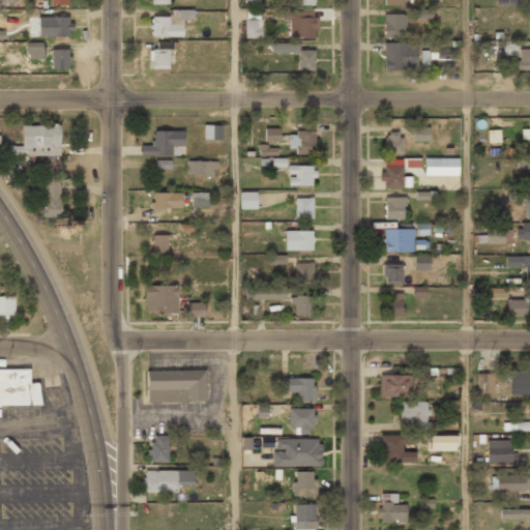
[(414,23),(437,22),(437,9),(414,9),(414,23)]
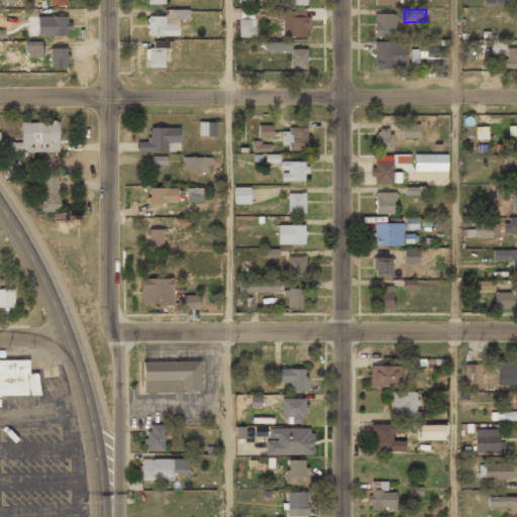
[(146,16),(146,37),(179,37),(179,20),(188,20),(188,10),(164,10),(164,16),(146,16)]
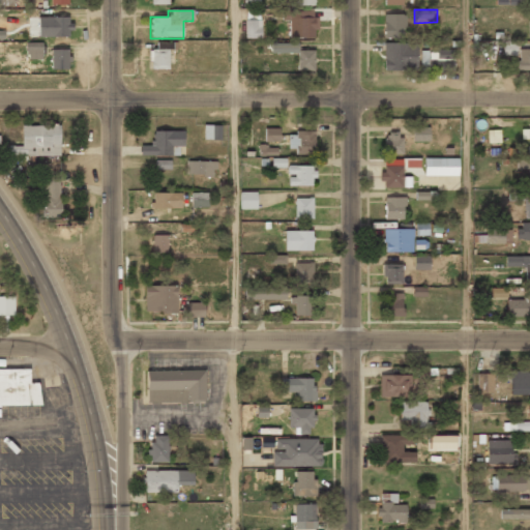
[(283,22),(289,22),(289,38),(317,38),(317,11),(283,11),(283,22)]
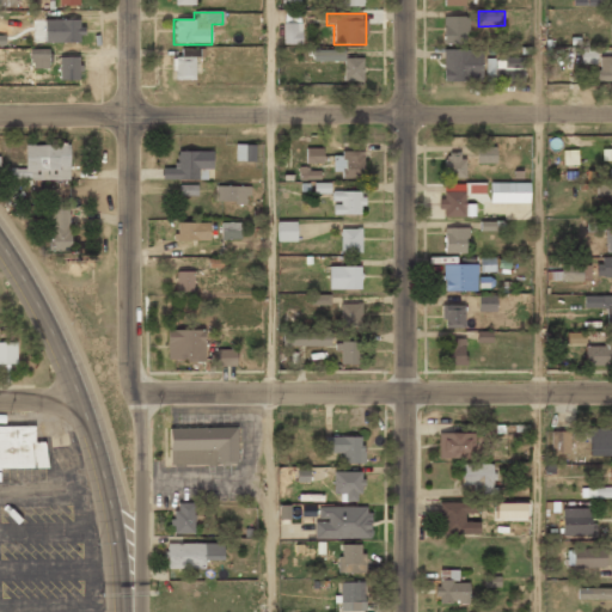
[(442,43),(467,43),(467,17),(442,17),(442,43)]
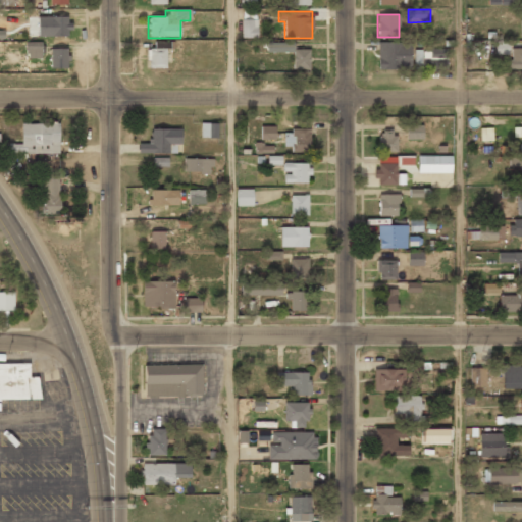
[(38,17),(38,38),(69,38),(69,17),(38,17)]
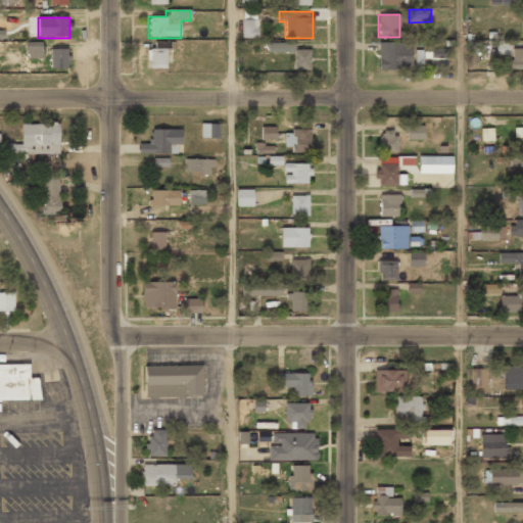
[(257,40),(257,20),(242,20),(242,40),(257,40)]
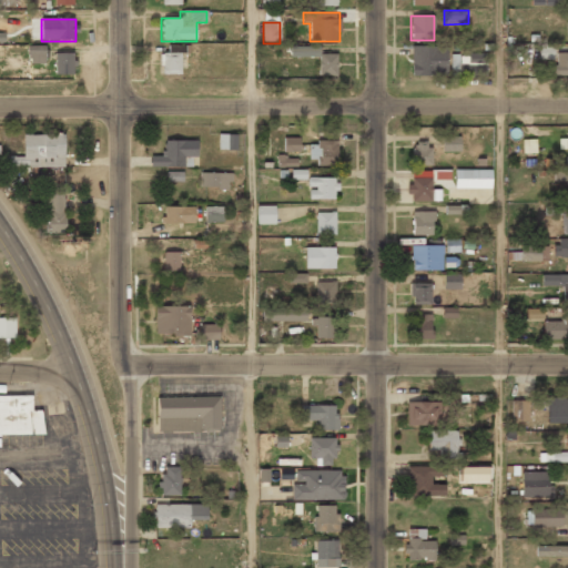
[(46,46),(28,46),(29,63),(46,62),(46,46)]
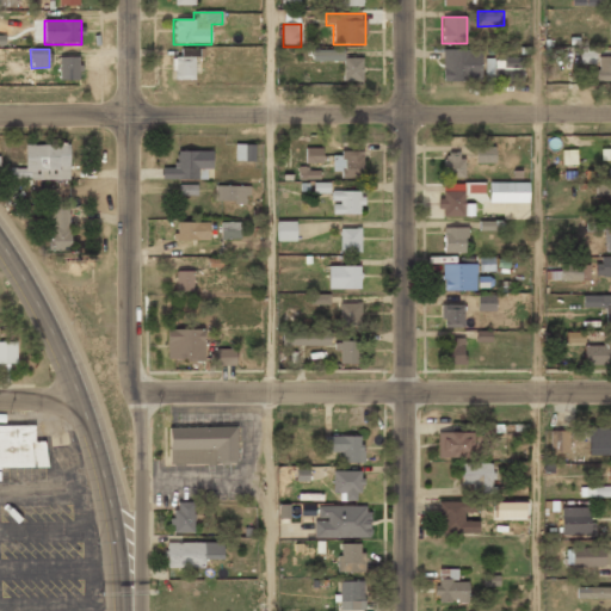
[(195,50),(185,50),(185,57),(173,57),(173,81),(195,81),(195,50)]
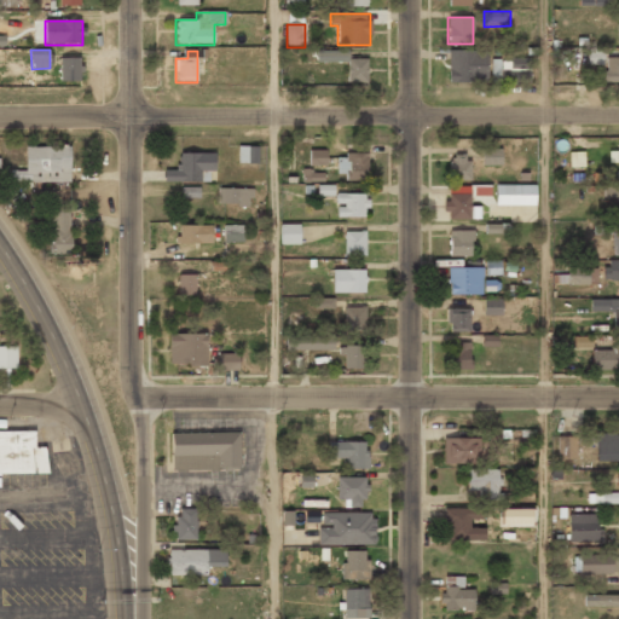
[(486,82),(486,51),(447,51),(447,82),(486,82)]
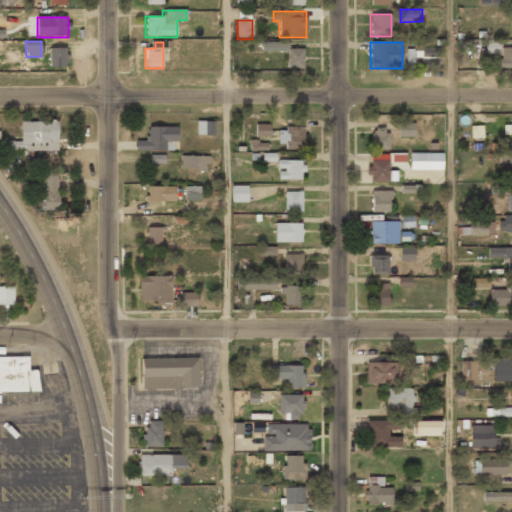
[(287,49),(288,43),(262,43),(262,52),(287,52),(287,68),(304,68),(304,49),(287,49)]
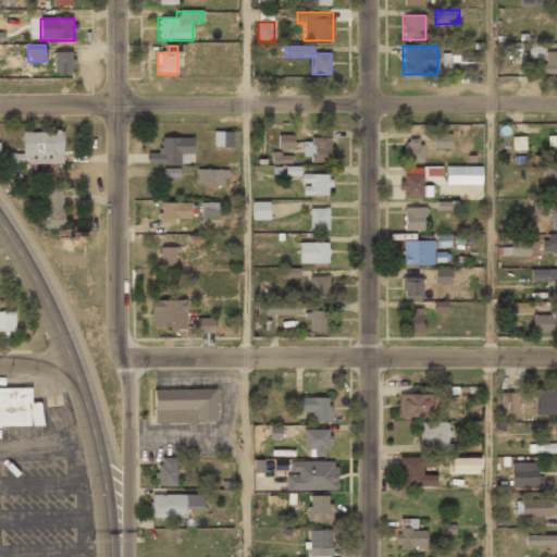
[(73,74),(73,52),(53,52),(53,74),(73,74)]
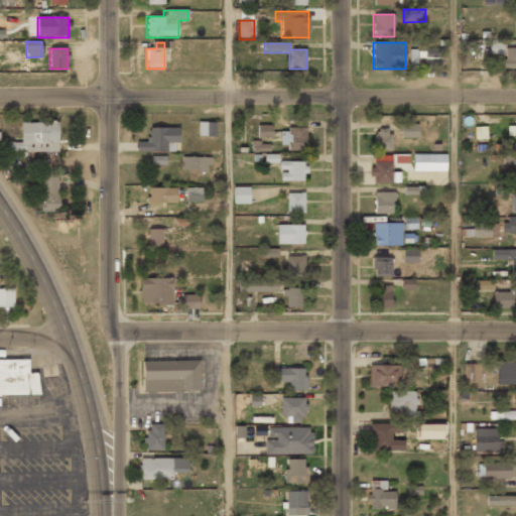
[(515,69),(515,48),(504,48),(504,69),(515,69)]
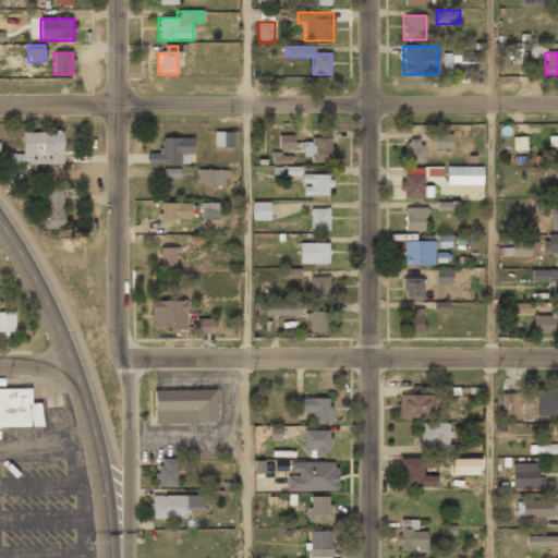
[(451,70),(477,70),(477,53),(451,53),(451,70)]
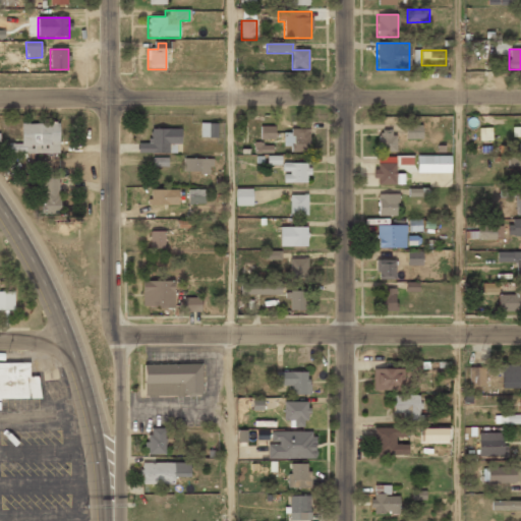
[(413,68),(420,68),(421,54),(413,54),(413,68)]
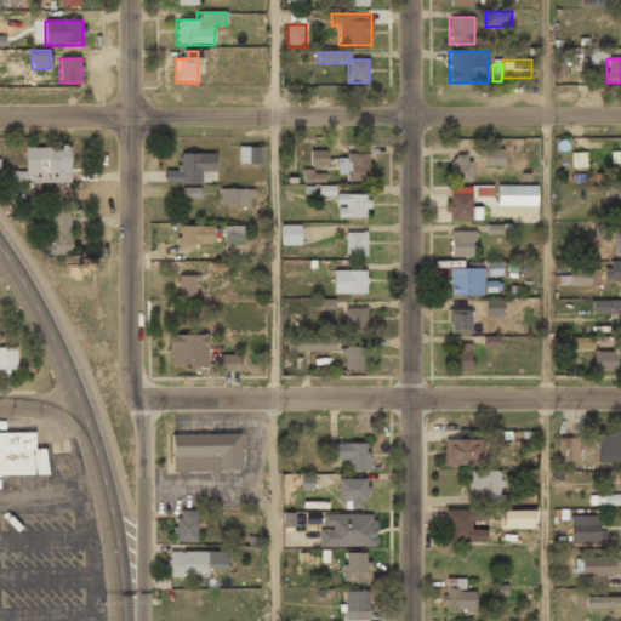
[(620,180),(620,142),(620,143),(620,151),(610,152),(610,163),(620,163),(620,181),(620,180)]
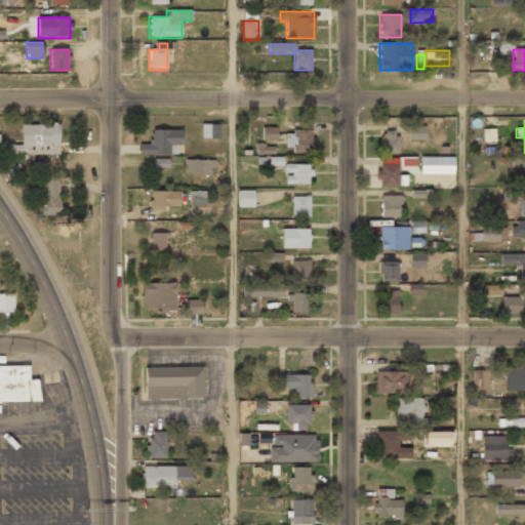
[(59,125),(22,124),(21,145),(7,145),(7,155),(59,155),(59,125)]
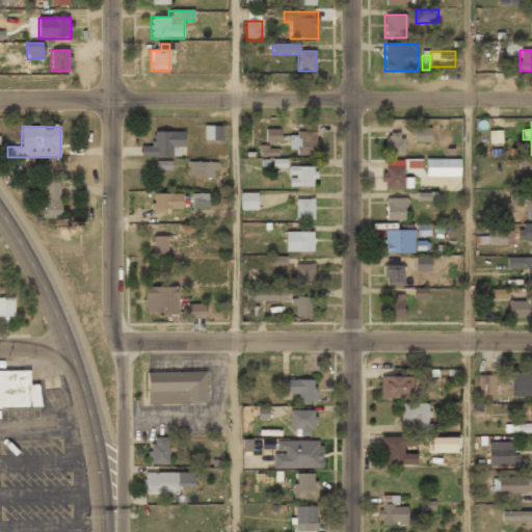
[(227,139),(227,126),(205,126),(205,139),(227,139)]
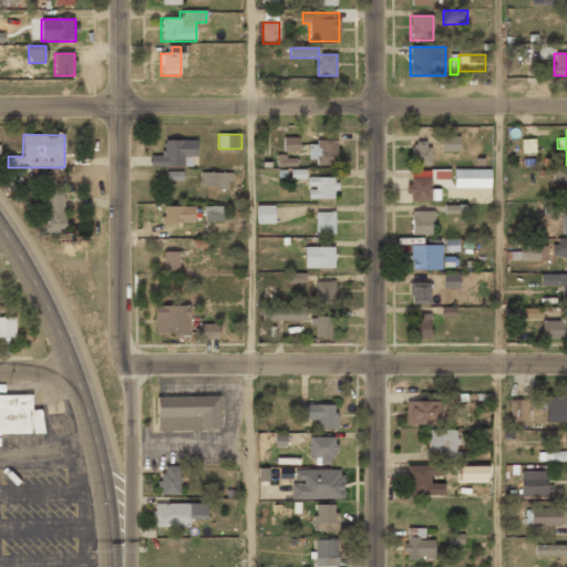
[(282,152),(299,152),(299,136),(282,136),(282,152)]
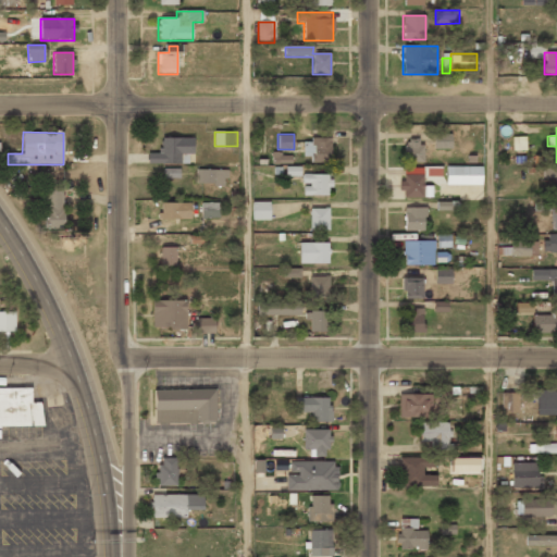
[(434,134),(434,149),(450,149),(450,134),(434,134)]
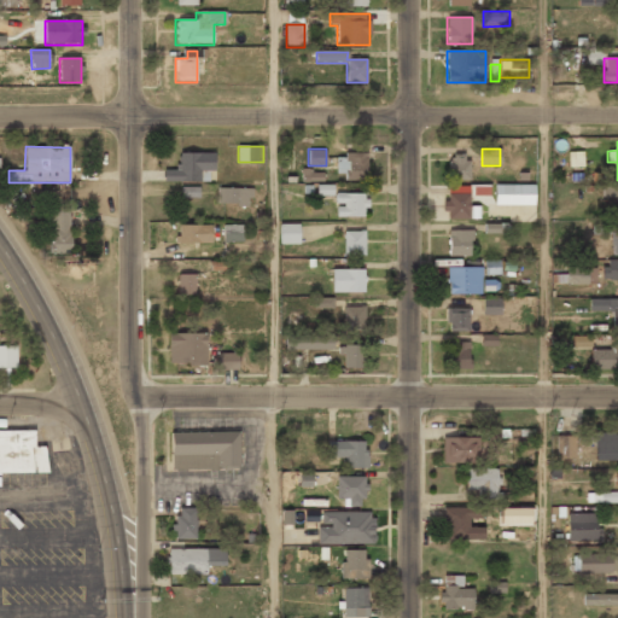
[(214,181),(214,152),(178,152),(178,169),(164,169),(164,181),(214,181)]
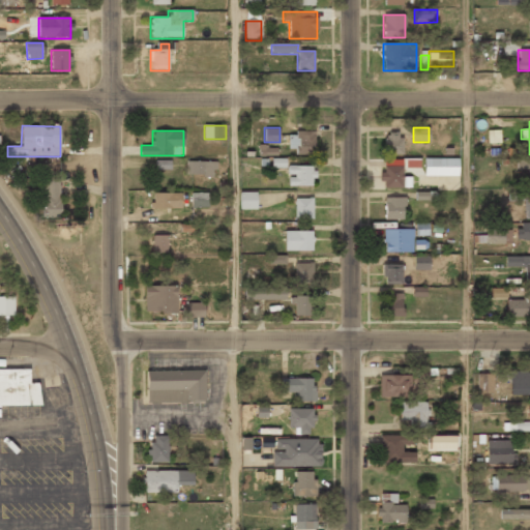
[(500,130),(488,130),(488,142),(500,142),(500,130)]
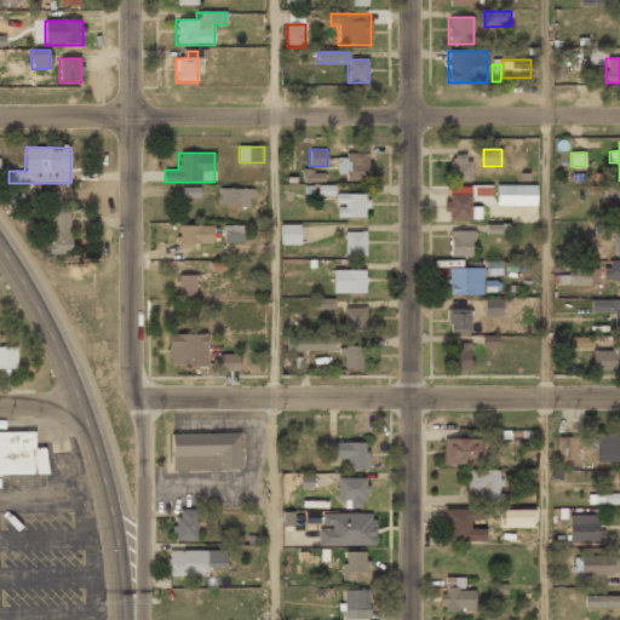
[(368,154),(338,154),(338,181),(368,181),(368,154)]
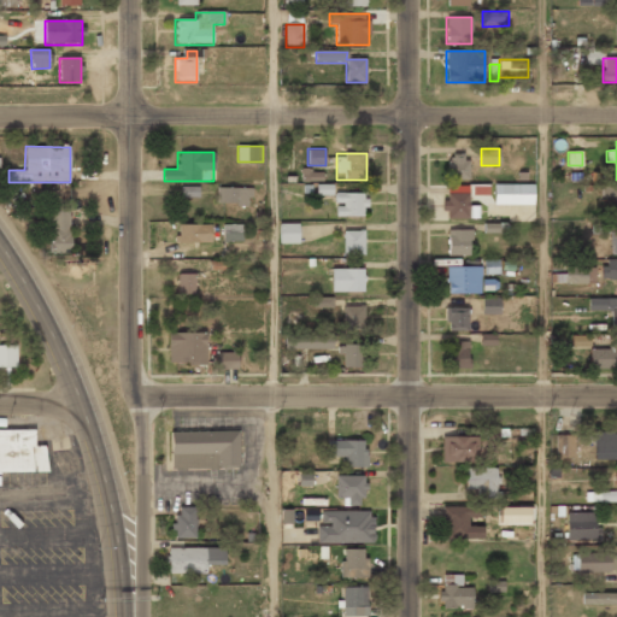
[(469,181),(469,156),(448,156),(448,181),(469,181)]
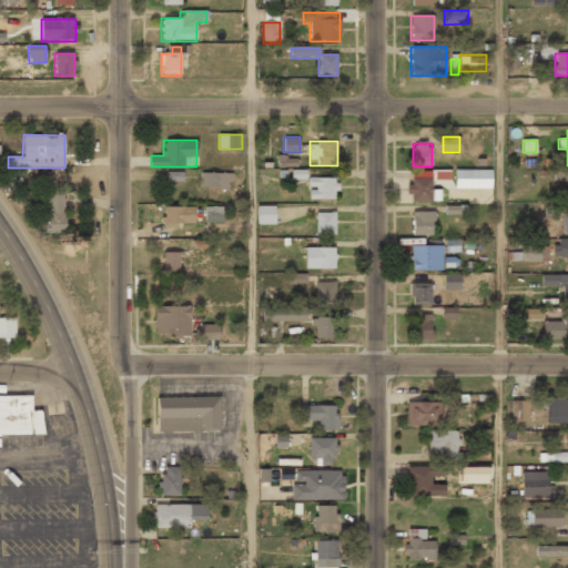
[(297,166),(297,156),(276,156),(277,166),(297,166)]
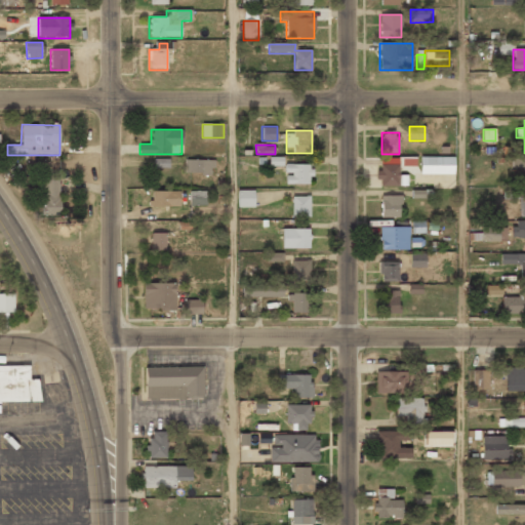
[(453,173),(453,156),(420,157),(420,174),(453,173)]
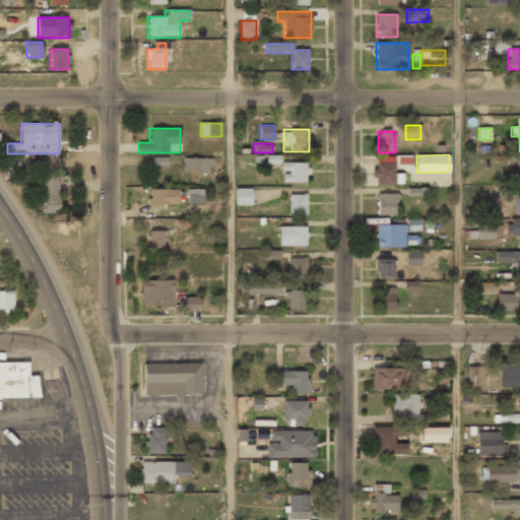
[(519,155),(508,155),(508,167),(519,167),(519,176),(519,182),(519,155)]
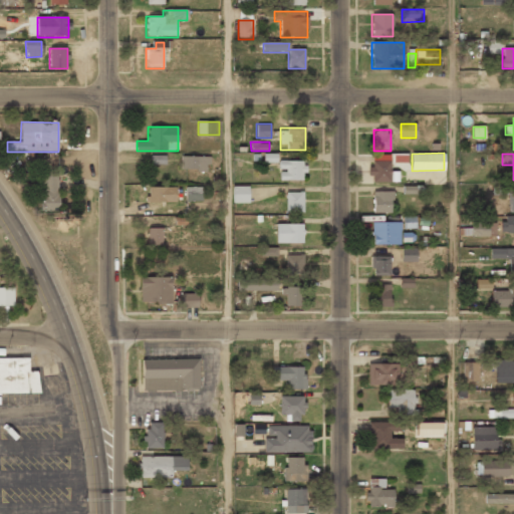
[(166,156),(151,156),(151,164),(166,165),(166,156)]
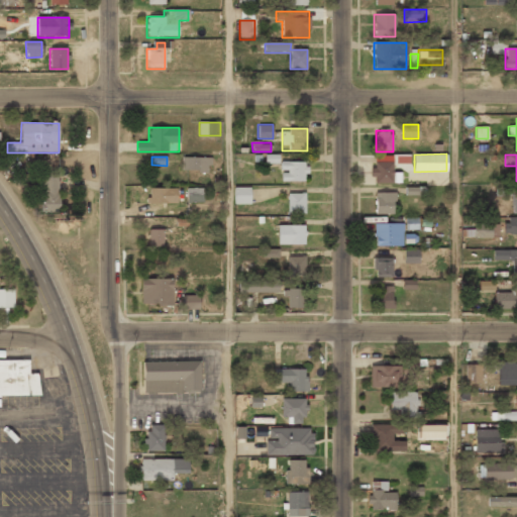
[(182,172),(211,172),(211,157),(182,157),(182,172)]
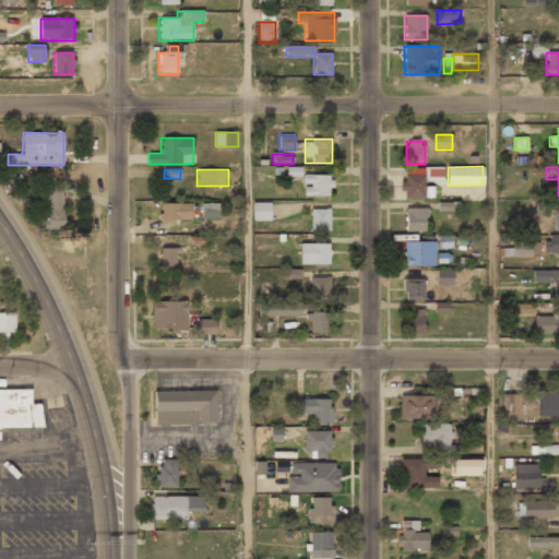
[(403,169),(403,199),(425,199),(425,169),(403,169)]
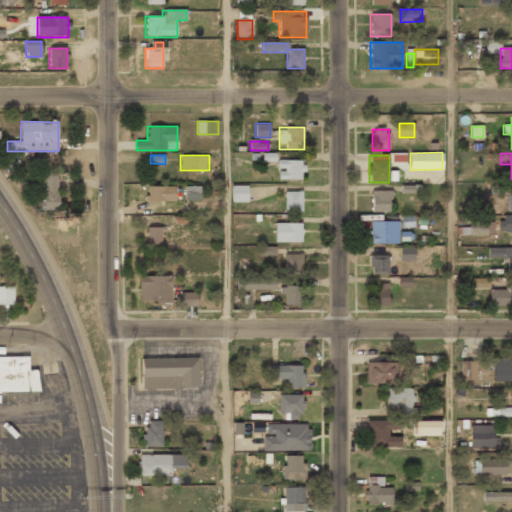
[(277,160),(277,179),(304,179),(304,160),(277,160)]
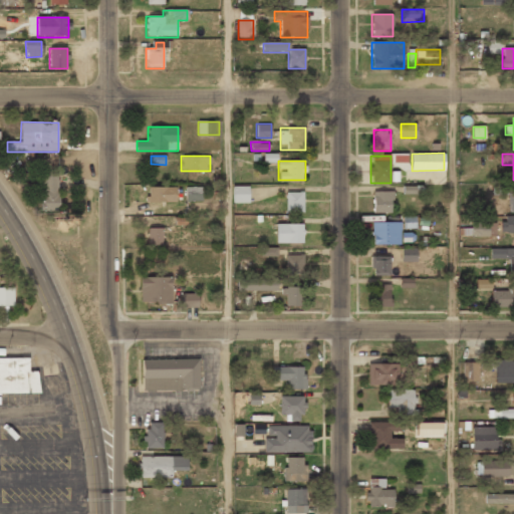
[(40,174),(40,211),(58,211),(58,174),(40,174)]
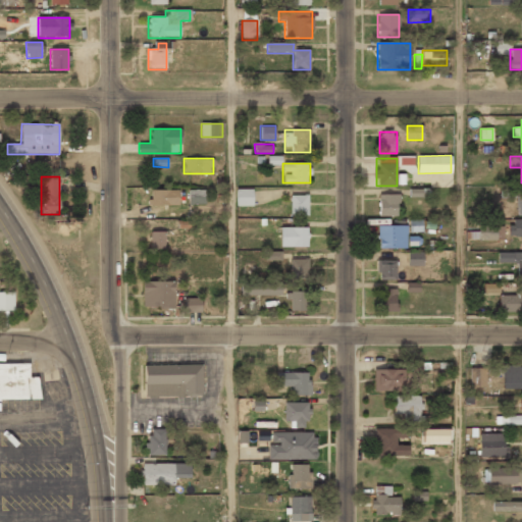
[(253,206),(253,189),(237,189),(237,206),(253,206)]
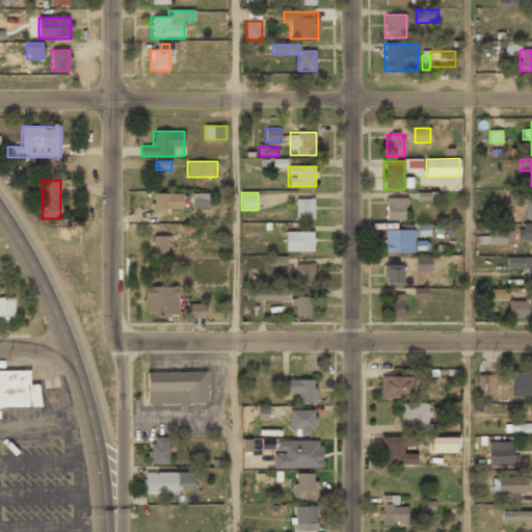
[(510,202),(525,202),(525,192),(510,192),(510,202)]
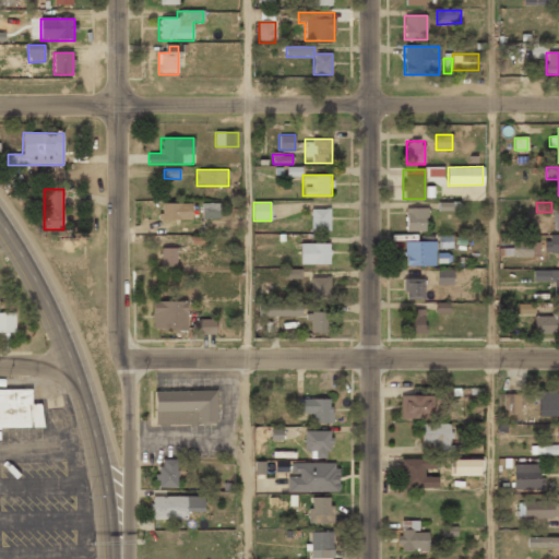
[(191,221),(191,203),(161,204),(161,221),(191,221)]
